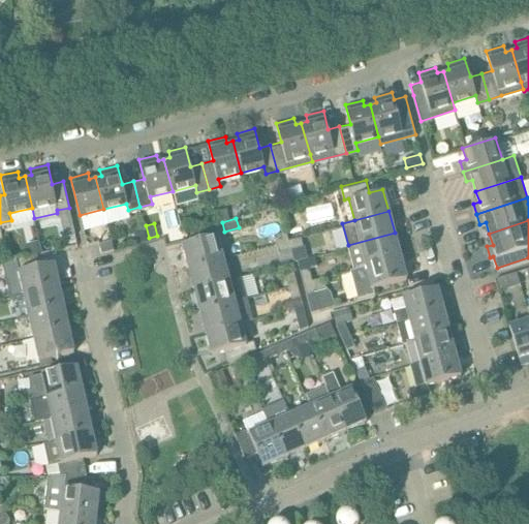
[(147,239),(144,227),(134,230),(137,241),(147,239)]
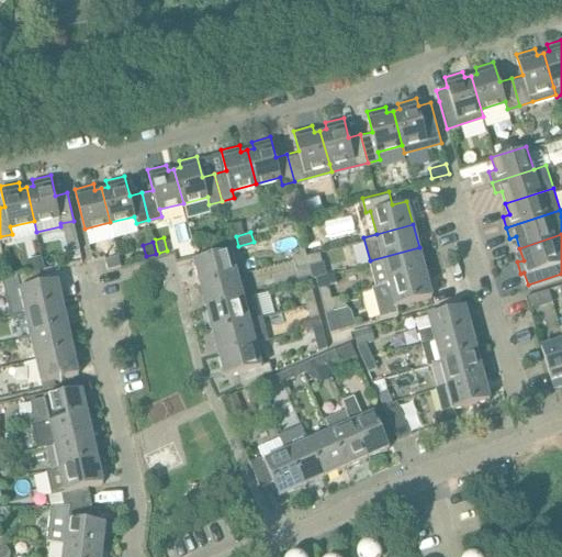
[(304,244),(291,247),(293,256),(306,253),(304,244)]
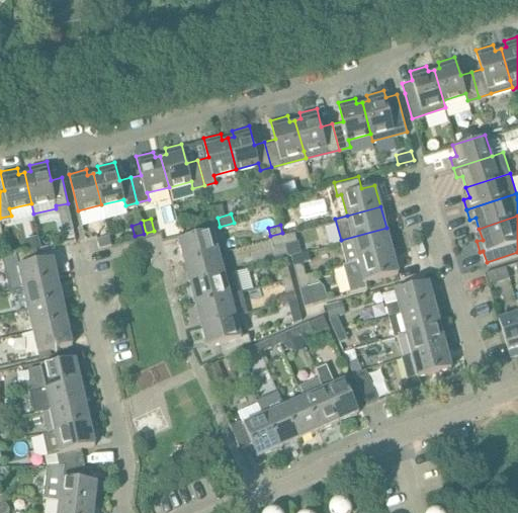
[(178,237),(184,259),(218,250),(212,228),(178,237)]
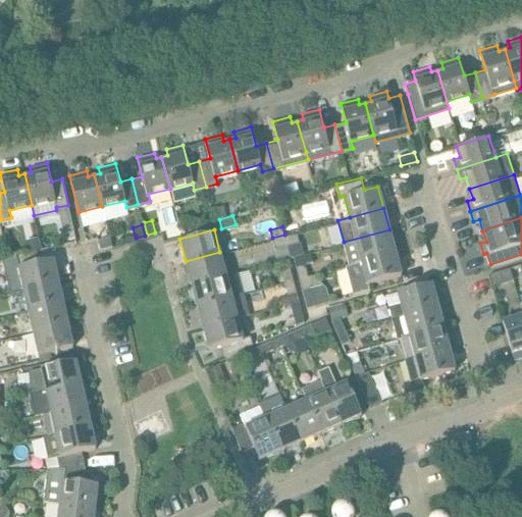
[(395,251),(389,229),(344,242),(349,263),(395,251)]
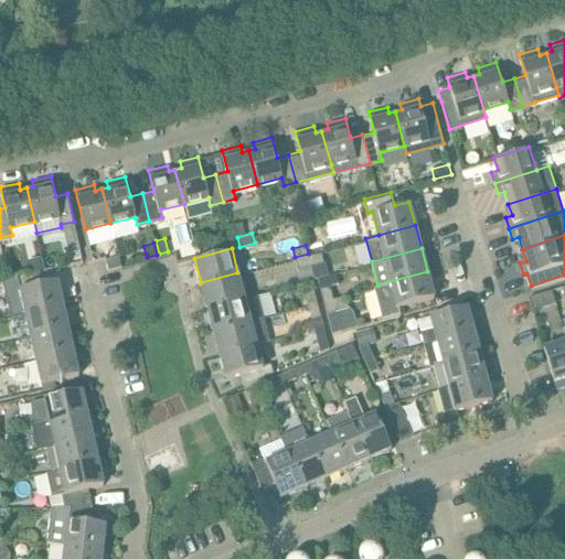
[(308,254),(310,262),(323,259),(321,250),(308,254)]
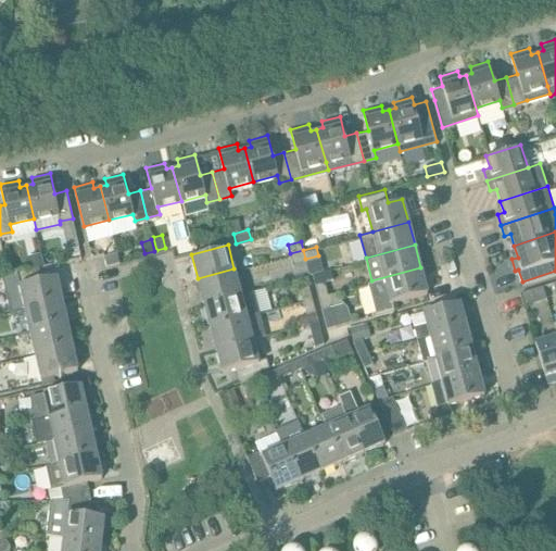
[(119,260),(117,250),(104,254),(106,263),(119,260)]
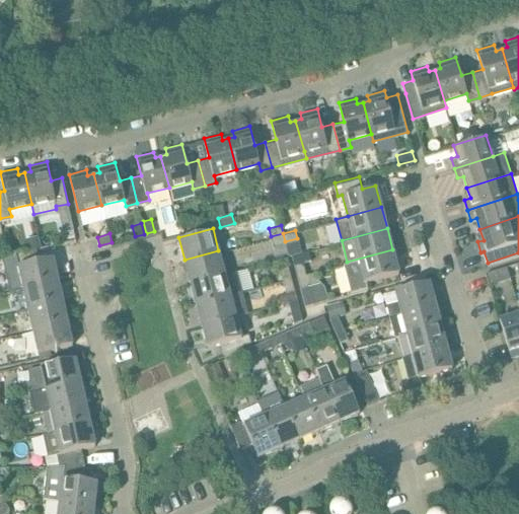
[(285,241),(283,233),(271,236),(276,255),(288,252),(285,241)]
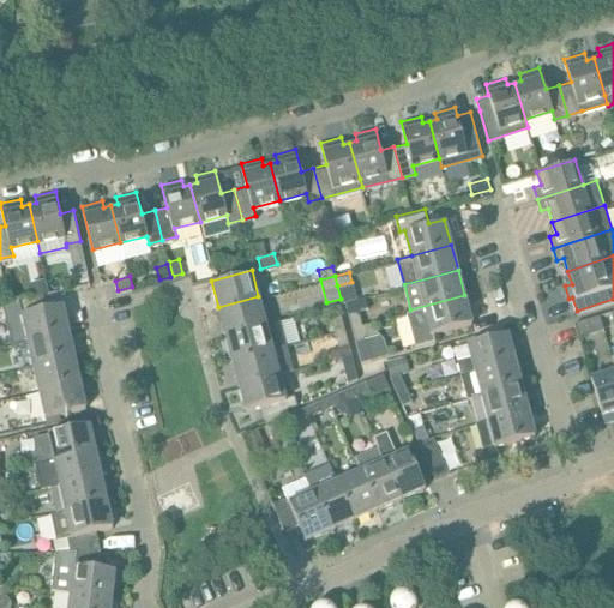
[(46,306),(42,292),(13,299),(17,313),(22,312),(28,338),(68,329),(62,302),(46,306)]
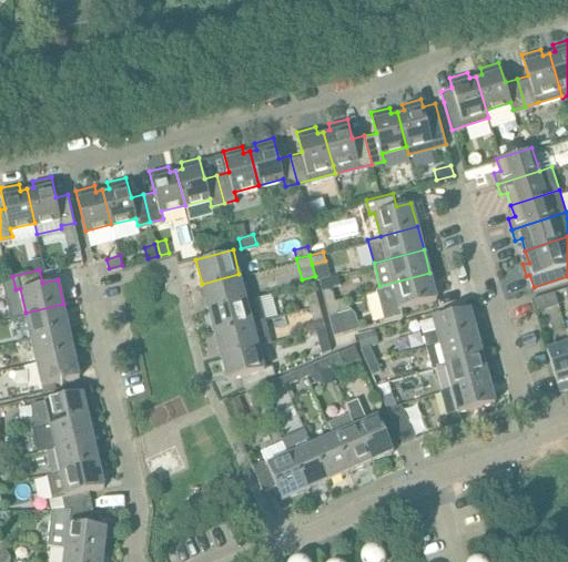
[(325,300),(335,298),(331,285),(340,282),(337,273),(318,277),(325,300)]
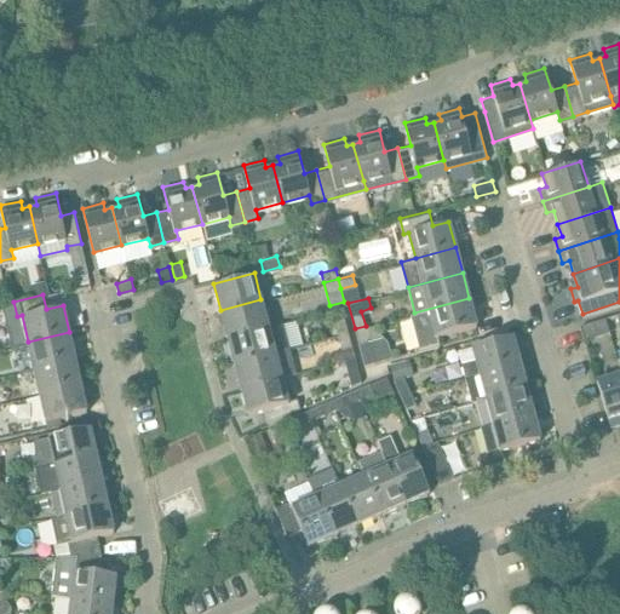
[(411,314),(419,346),(440,342),(438,334),(476,325),(469,298),(414,313),(411,314)]
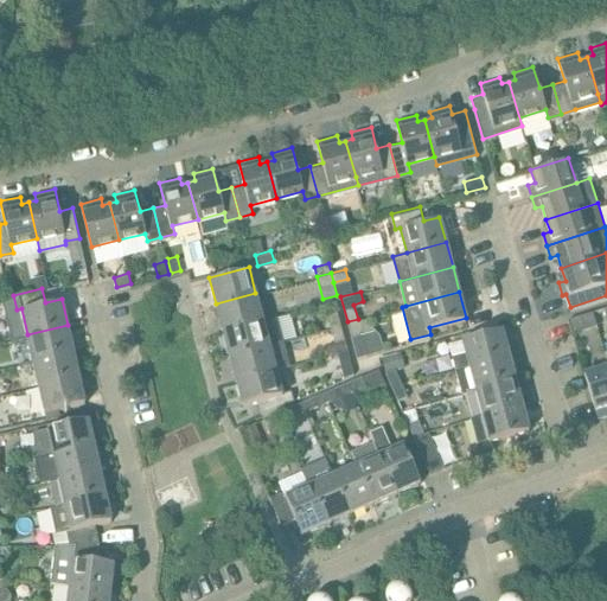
[(222,328),(262,318),(255,293),(216,304),(222,328)]
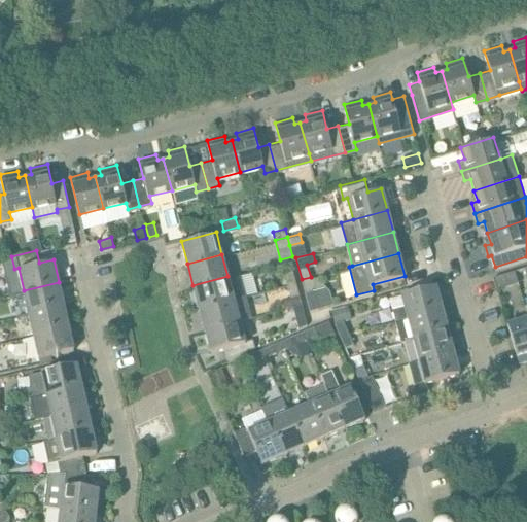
[(295,280),(292,268),(283,271),(287,283),(295,280)]
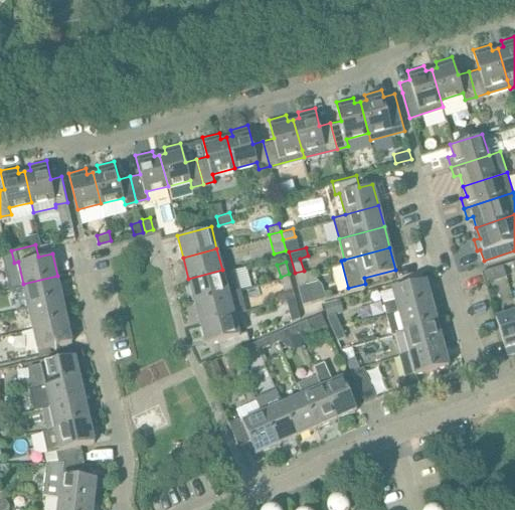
[(481,269),(484,279),(505,273),(502,263),(481,269)]
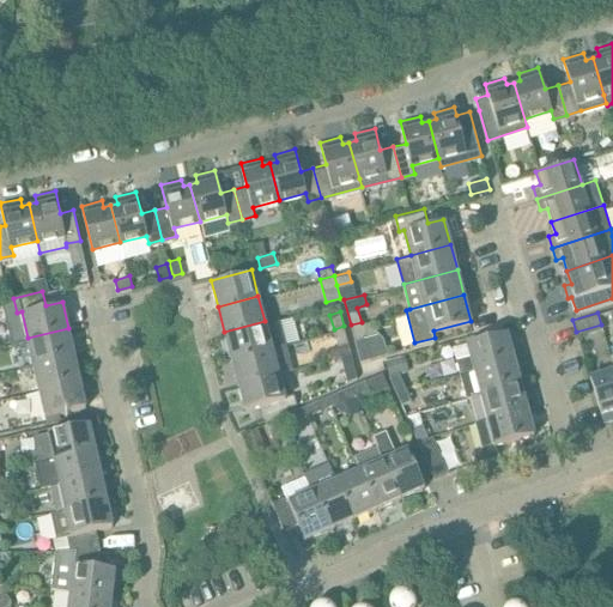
[(278,317),(265,321),(224,332),(231,356),(285,341),(278,317)]
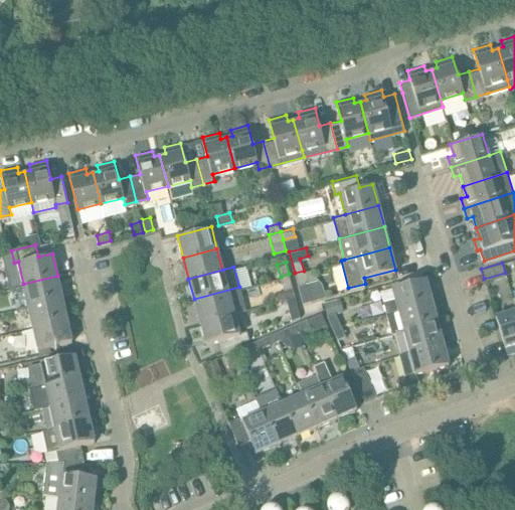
[(303,302),(311,300),(304,271),(295,273),(303,302)]
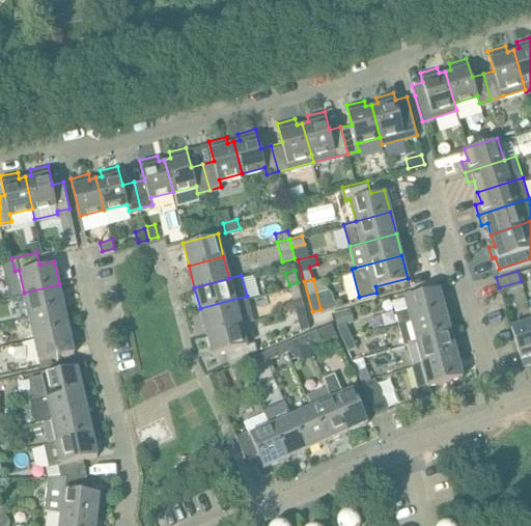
[(298,282),(289,285),(292,298),(301,295),(298,282)]
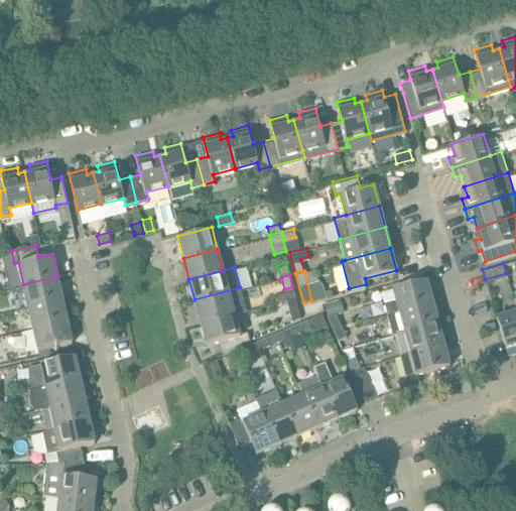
[(23,284),(11,286),(16,307),(28,305),(61,297),(57,276),(23,284)]
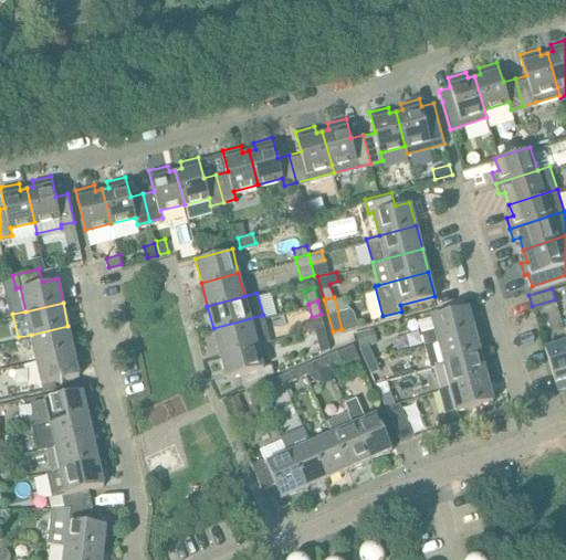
[(418,318),(425,341),(474,328),(468,305),(418,318)]
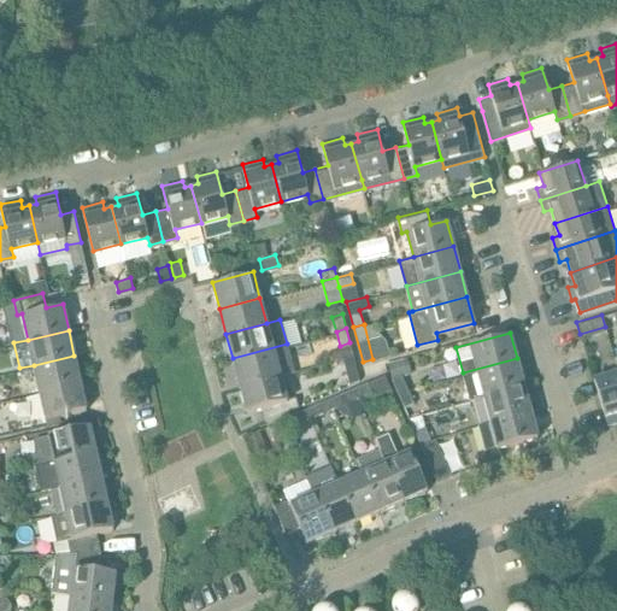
[(287,344),(233,358),(240,383),(280,372),(294,369),(287,344)]
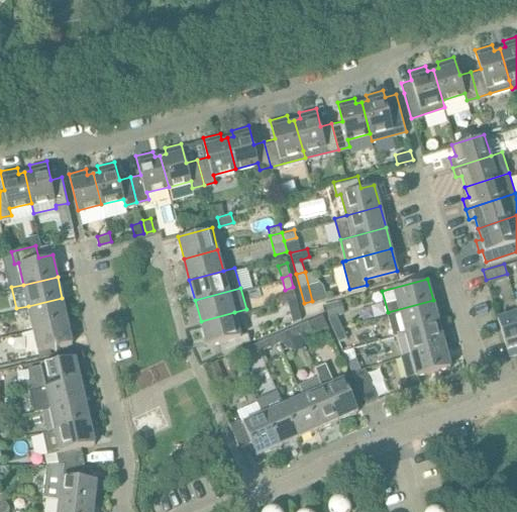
[(296,296),(287,298),(290,311),(299,308),(296,296)]
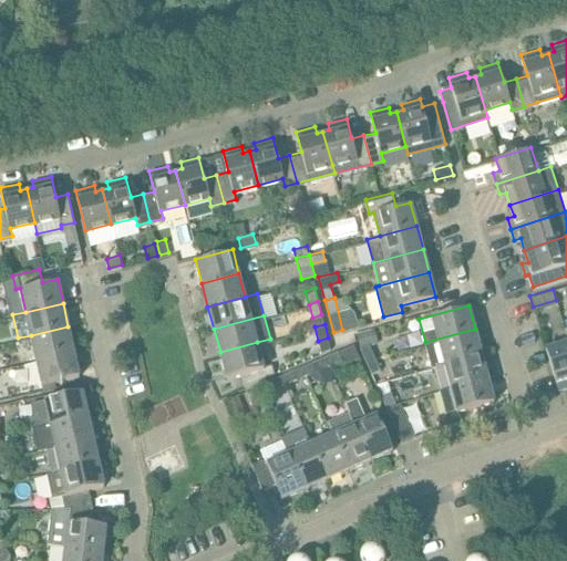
[(377,339),(373,325),(357,330),(360,344),(377,339)]
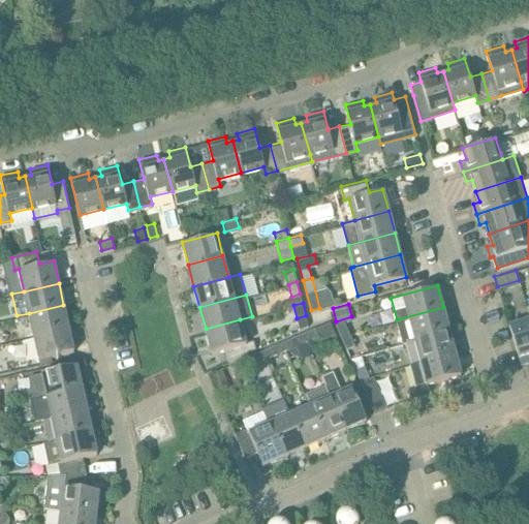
[(68,327),(63,305),(29,313),(33,335),(68,327)]
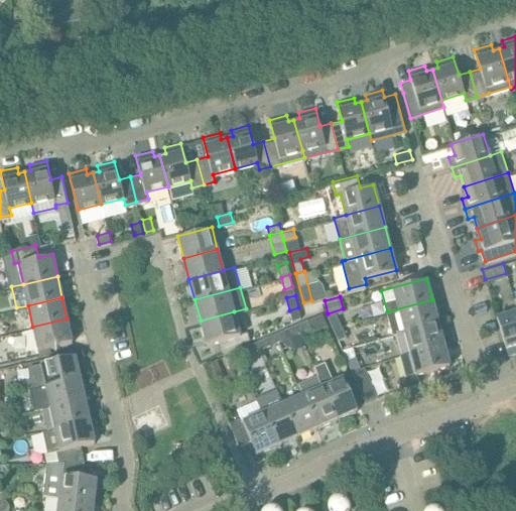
[(387,311),(393,333),(404,330),(437,321),(432,299),(387,311)]
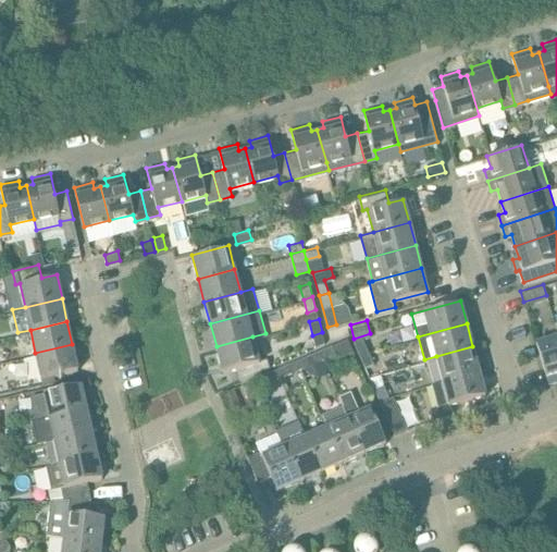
[(556,333),(535,340),(548,381),(556,378),(556,333)]
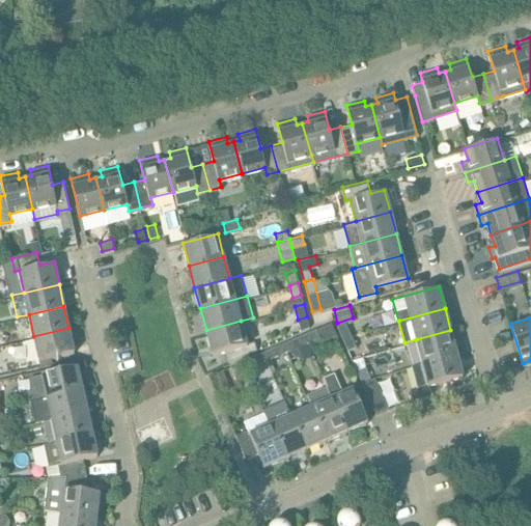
[(246,341),(241,321),(206,330),(212,353),(226,349),(229,360),(257,348),(254,339),(246,341)]
